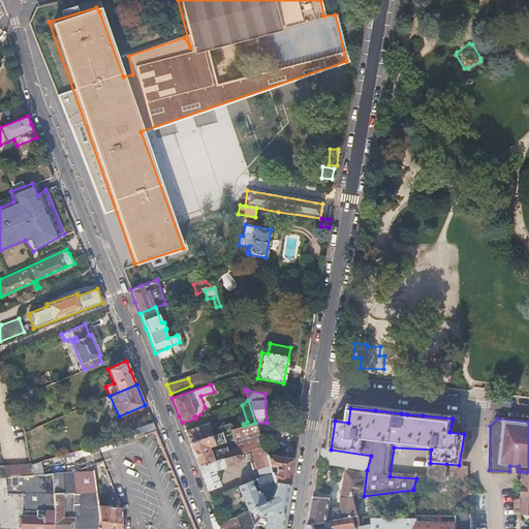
[(154,430),(151,422),(138,421),(135,422),(134,423),(136,429),(132,430),(134,435),(135,437),(154,430)]
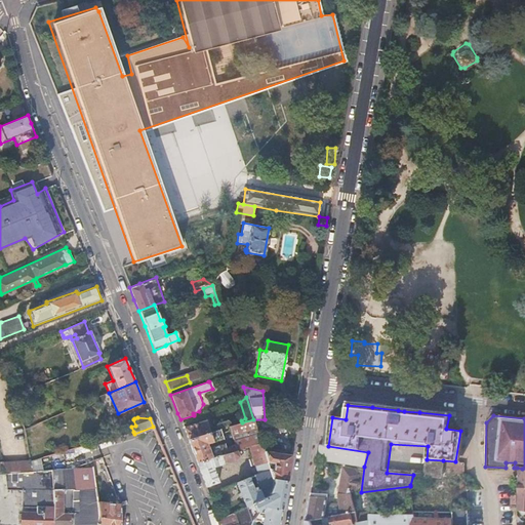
[(260,442),(253,419),(242,422),(229,427),(234,447),(226,449),(224,445),(205,450),(204,445),(223,441),(219,431),(212,433),(188,441),(194,454),(197,463),(244,448),(248,446),(260,442)]
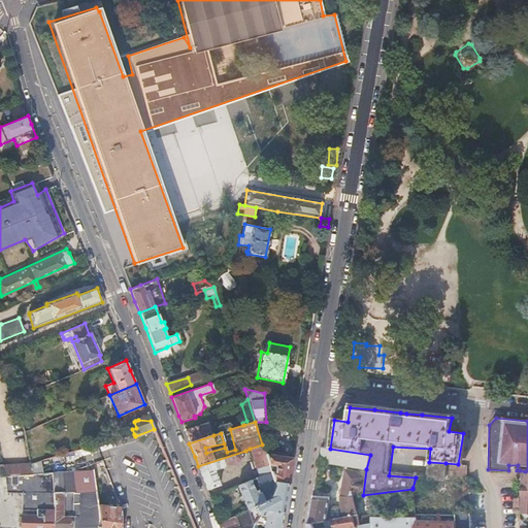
[(187,437),(189,443),(213,435),(212,432),(209,433),(206,425),(185,430),(187,437)]
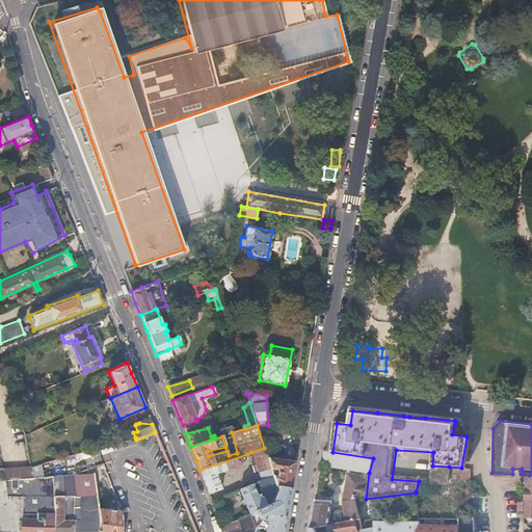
[(270,469),(264,449),(264,448),(251,452),(253,455),(251,456),(254,464),(256,463),(257,464),(254,466),(256,473),(259,472),(270,469)]
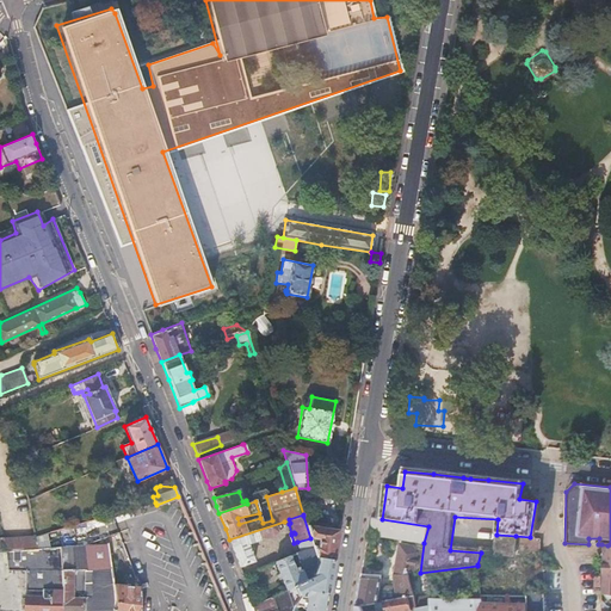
[(334,553),(338,526),(313,524),(313,520),(310,514),(303,516),(310,538),(314,547),(314,548),(334,553)]
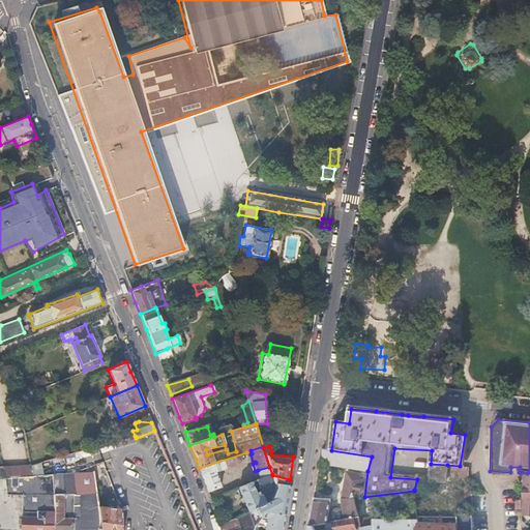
[(331,450),(322,449),(319,468),(327,470),(328,462),(330,462),(329,465),(367,471),(372,457),(331,450)]
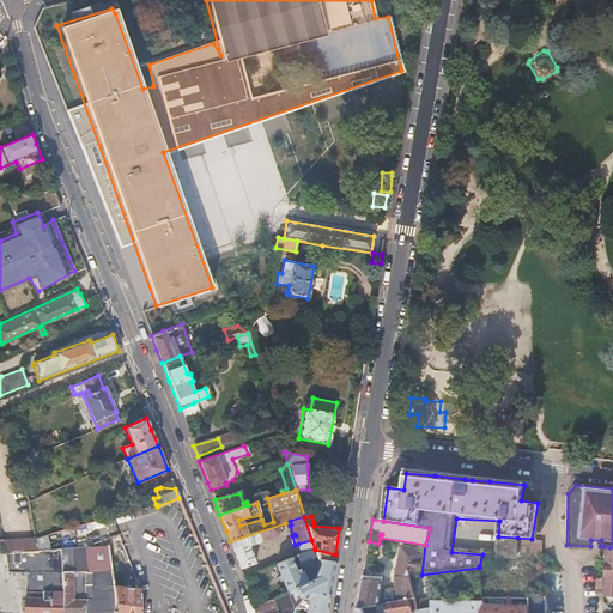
[(286,529),(285,523),(230,541),(231,544),(238,563),(241,569),(255,564),(249,546),(273,538),(286,529)]
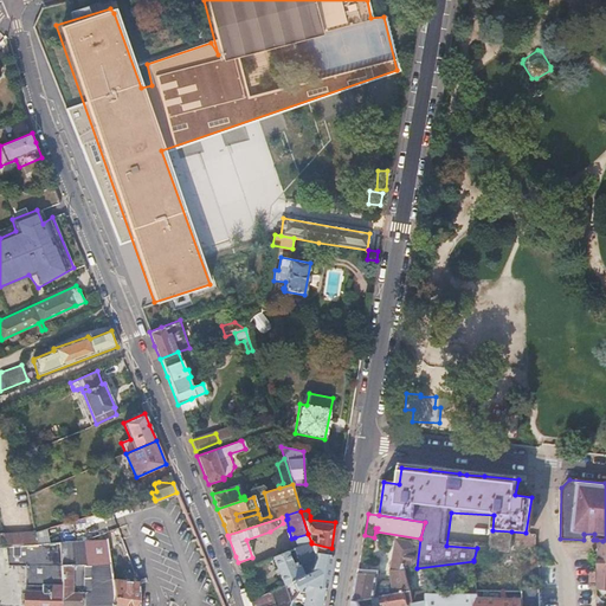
[(509,553),(511,532),(492,530),(490,550),(509,553)]
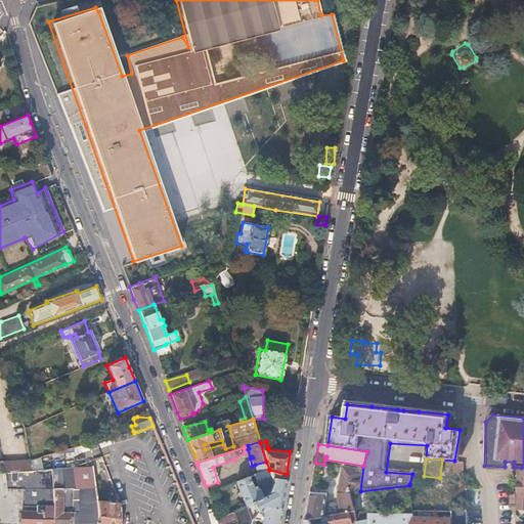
[(30,462),(0,463),(0,473),(5,473),(32,471),(30,462)]
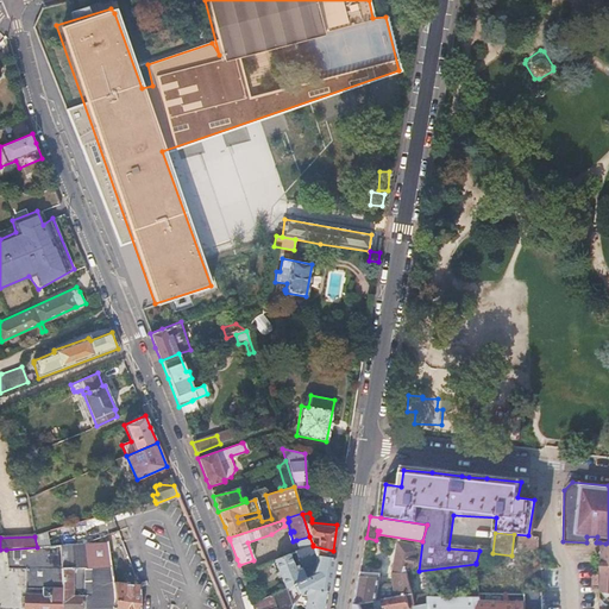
[(313,545),(309,537),(296,540),(300,551),(313,545)]
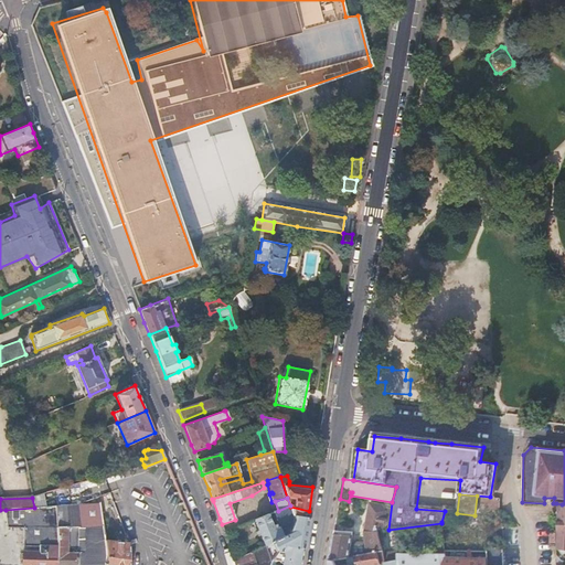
[(78,529),(76,564),(106,564),(107,550),(106,537),(103,514),(102,509),(100,502),(55,507),(57,528),(78,529)]
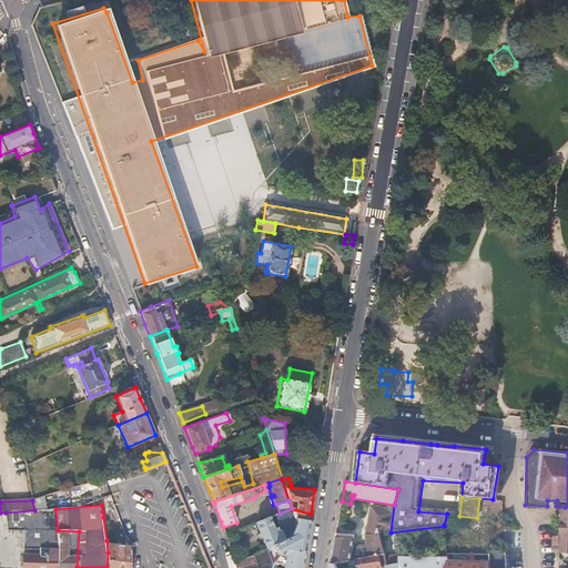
[(379,534),(384,533),(387,509),(371,506),(367,533),(368,557),(384,555),(379,534)]
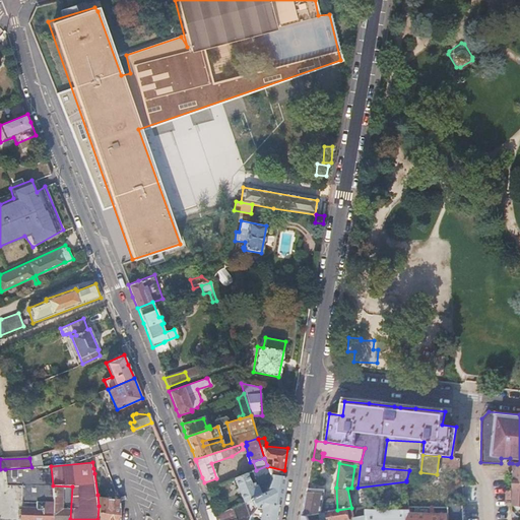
[(512,463),(512,472),(511,505),(519,504),(519,463),(517,464),(512,463)]
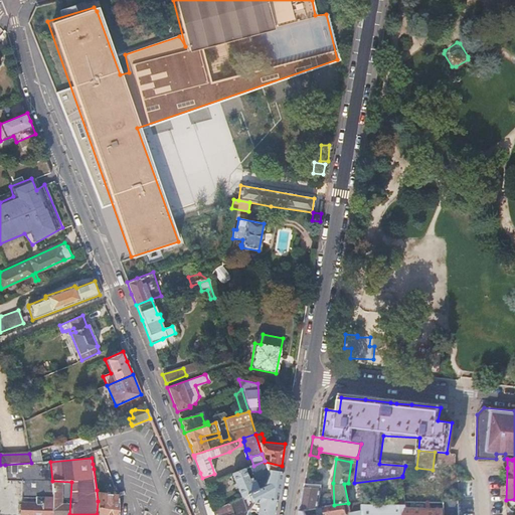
[(269,474),(265,462),(265,461),(253,466),(248,467),(253,477),(259,489),(263,486),(269,474)]
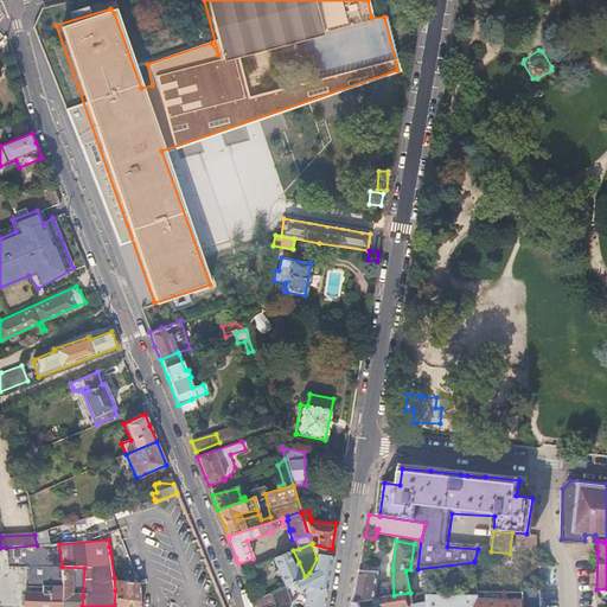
[(61,606),(62,575),(62,567),(59,544),(37,545),(6,548),(7,568),(25,566),(25,586),(42,587),(42,593),(25,593),(24,606),(61,606)]
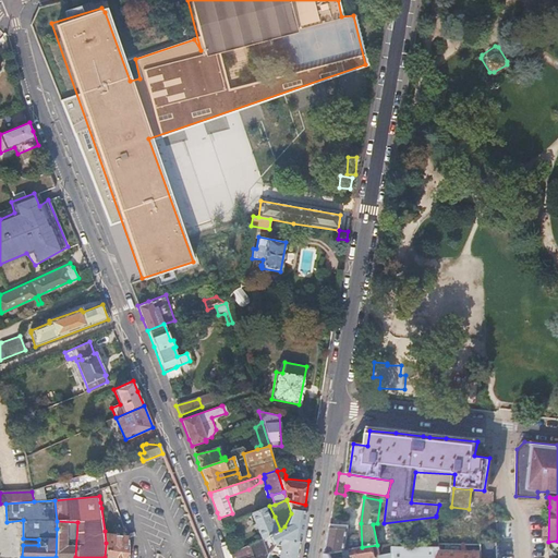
[(302,523),(305,505),(287,500),(291,513),(284,526),(280,530),(270,534),(274,542),(281,538),(299,543),(302,524),(302,523)]
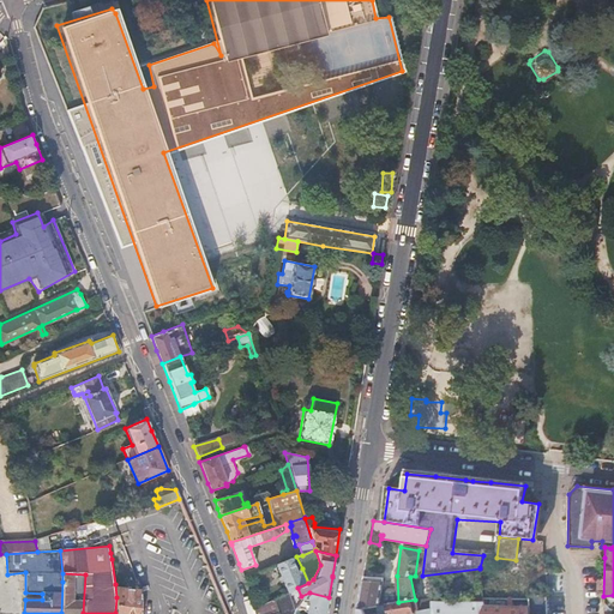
[(298,588),(308,583),(302,569),(296,570),(292,559),(277,565),(289,593),(298,588)]
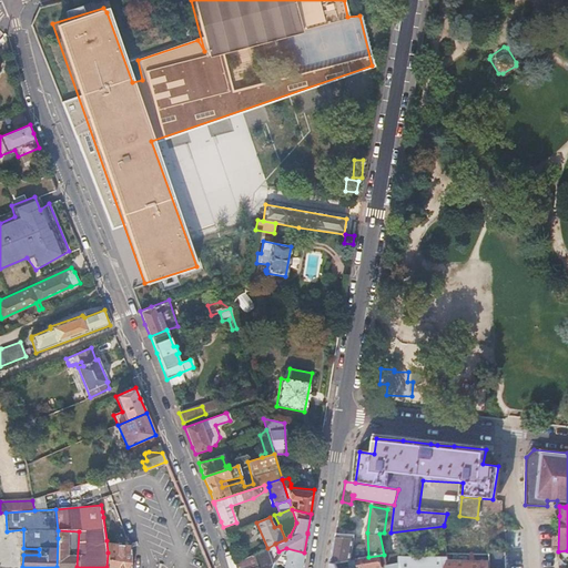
[(77,567),(79,531),(58,530),(58,538),(57,567),(77,567)]
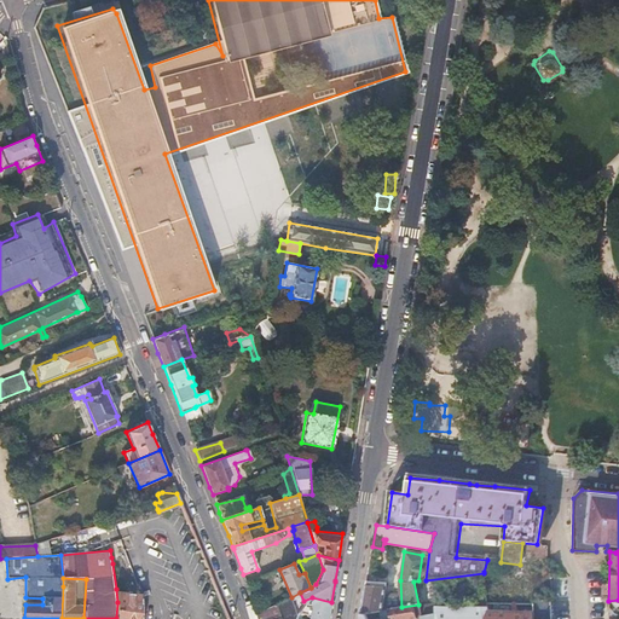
[(386,585),(366,582),(359,618),(365,618),(366,614),(376,615),(375,618),(386,618),(386,609),(397,607),(397,602),(383,605),(386,585)]
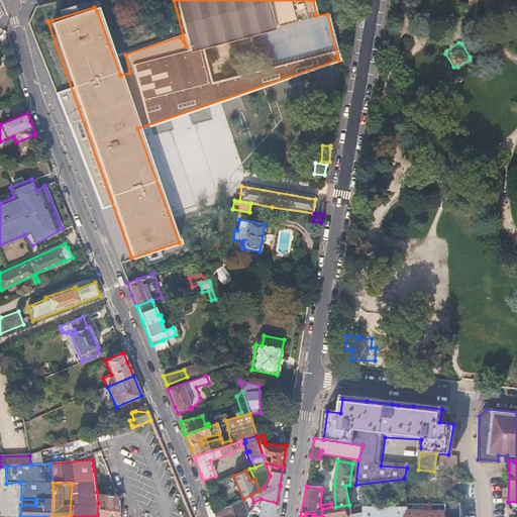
[(98,503),(97,516),(118,516),(118,505),(118,495),(97,492),(98,503)]
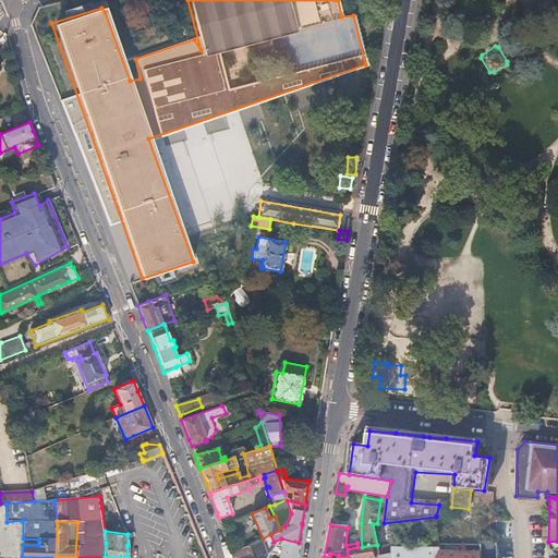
[(252,553),(266,547),(263,538),(249,545),(252,553)]
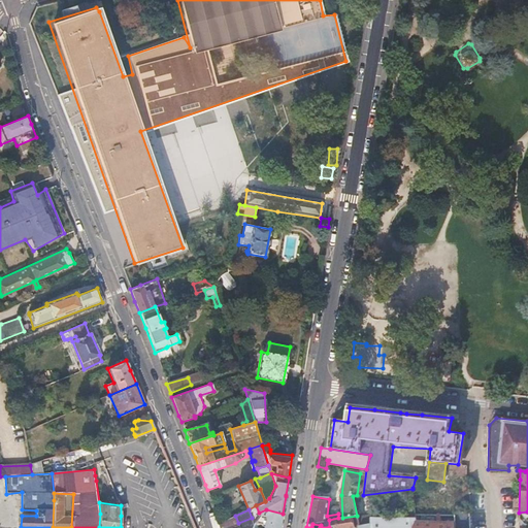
[(281,527),(282,521),(283,514),(266,509),(259,513),(255,524),(255,526),(262,527),(281,527)]
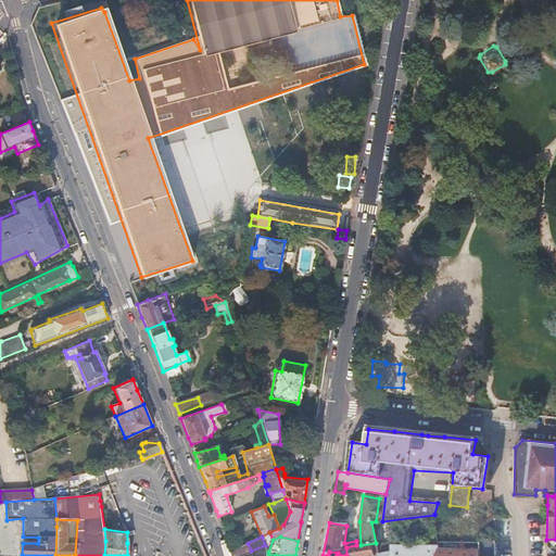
[(479,548),(478,555),(495,555),(495,553),(495,539),(479,540),(479,548)]
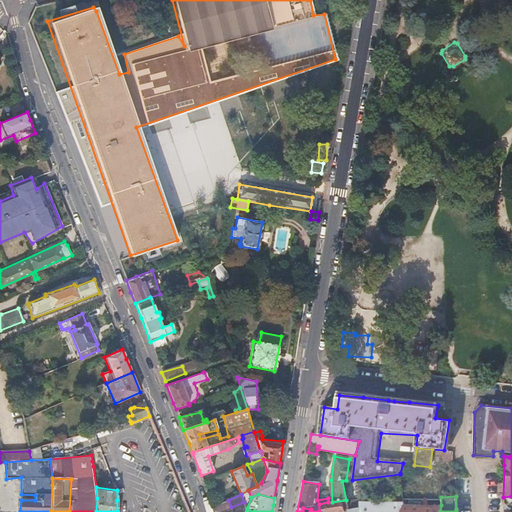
[(233,511),(231,507),(228,500),(212,507),(214,511),(233,511)]
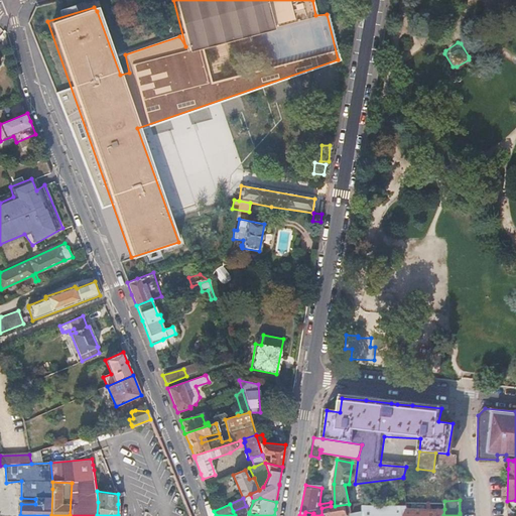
[(362,515),(363,512),(352,514),(349,504),(335,506),(331,506),(321,508),(321,515),(343,515),(351,515),(362,515)]
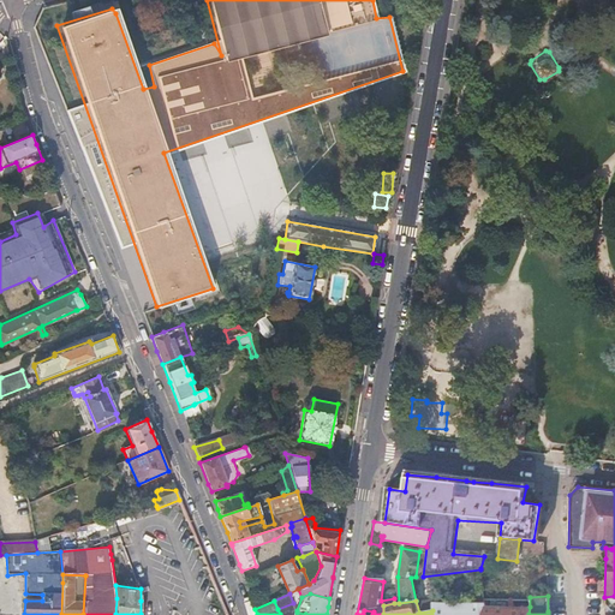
[(457,614),(470,614),(470,602),(457,603),(457,614)]
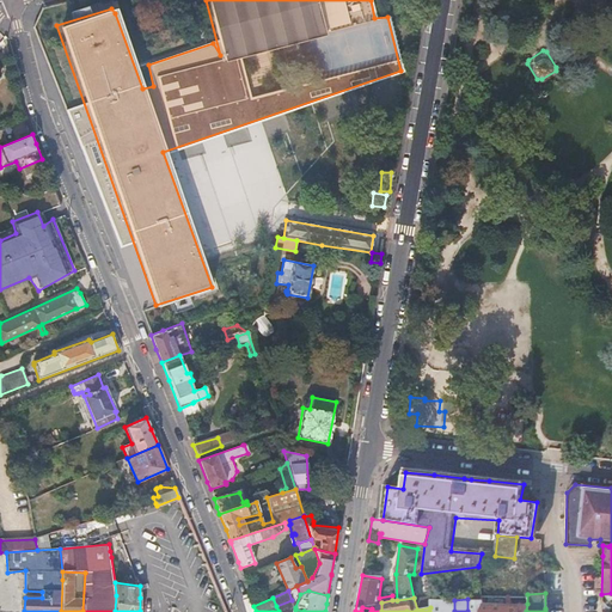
[(478,611),(483,603),(483,599),(467,599),(467,611),(478,611)]
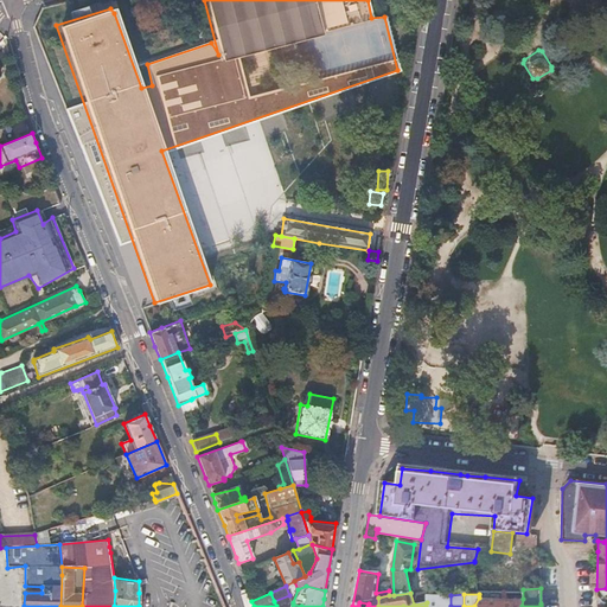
[(451,606),(451,595),(427,595),(427,602),(426,606),(451,606)]
